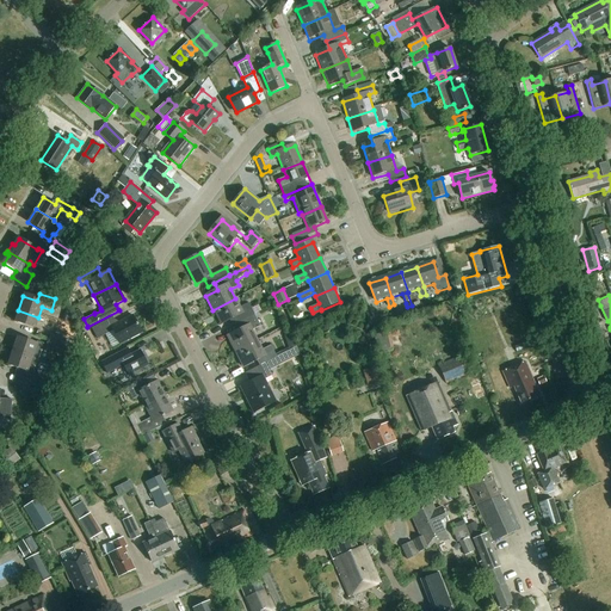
[(235,298),(213,310),(214,313),(221,326),(233,320),(235,326),(238,325),(254,316),(261,313),(258,306),(252,310),(248,304),(241,309),(236,301),(235,298)]
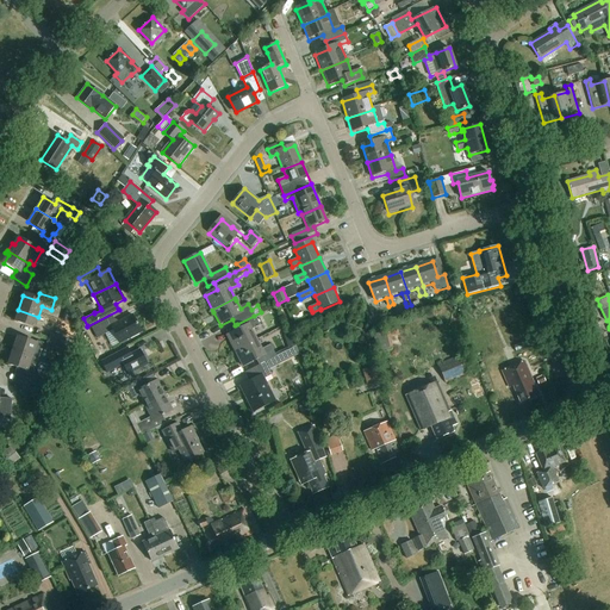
[(38,317),(18,310),(14,323),(35,330),(38,317)]
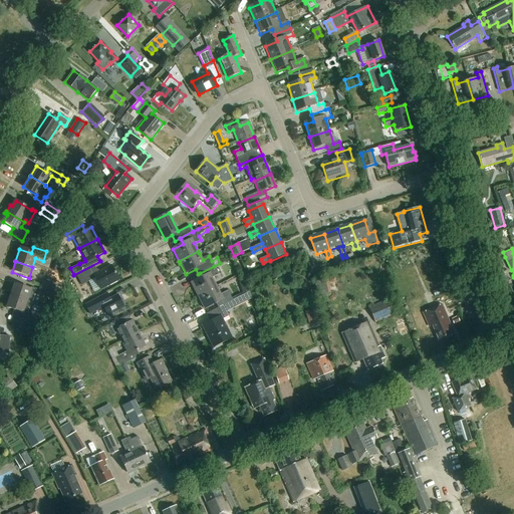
[(67,261),(61,264),(64,270),(70,267),(67,261)]
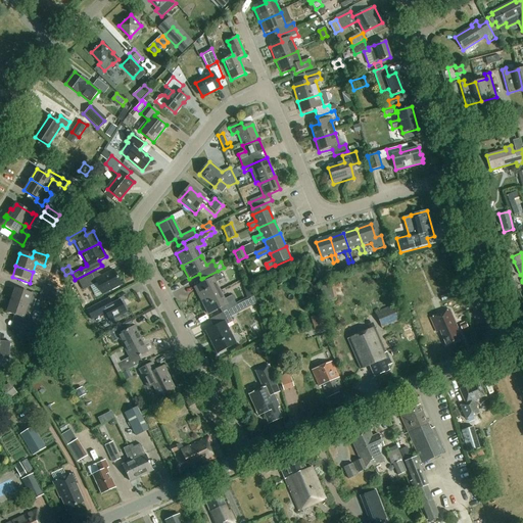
[(97,272),(79,281),(82,288),(95,281),(103,295),(122,285),(114,271),(100,278),(97,272)]
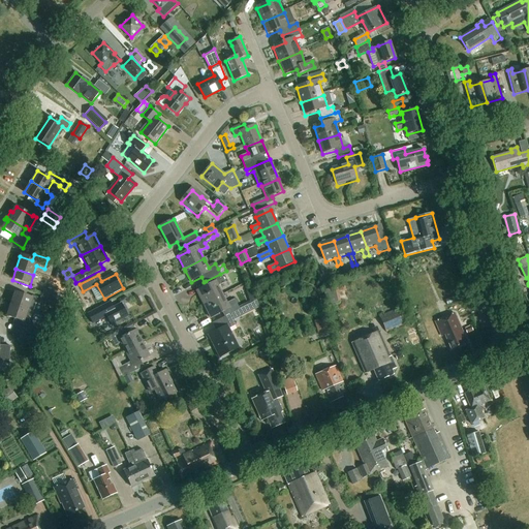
[(209,286),(196,292),(203,305),(224,294),(220,286),(225,283),(220,274),(206,281),(209,286)]
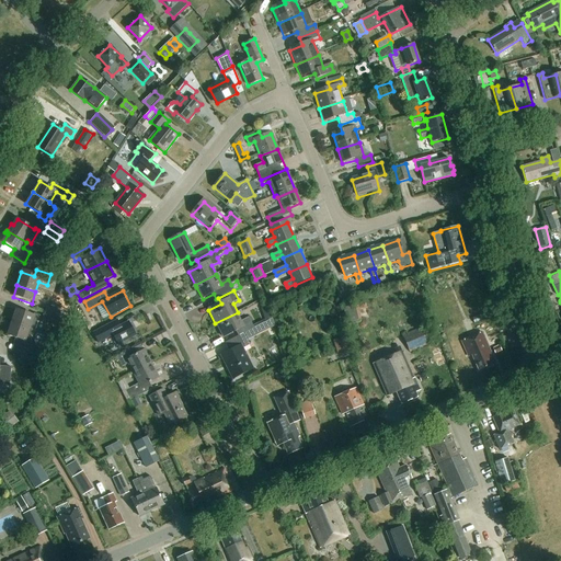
[(347,321),(362,320),(359,302),(346,304),(347,321)]
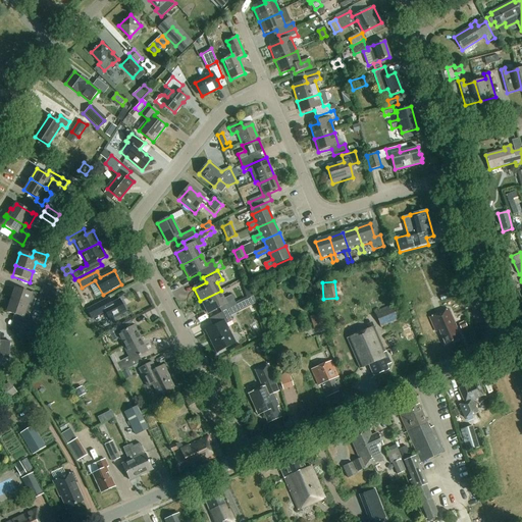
[(41,293),(54,297),(57,291),(44,285),(41,293)]
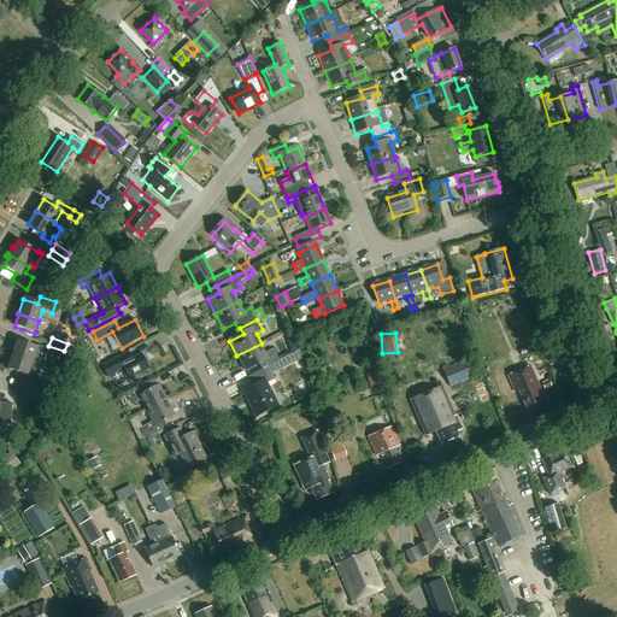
[(17,340),(13,353),(34,360),(34,359),(39,360),(42,346),(37,345),(36,347),(17,340)]
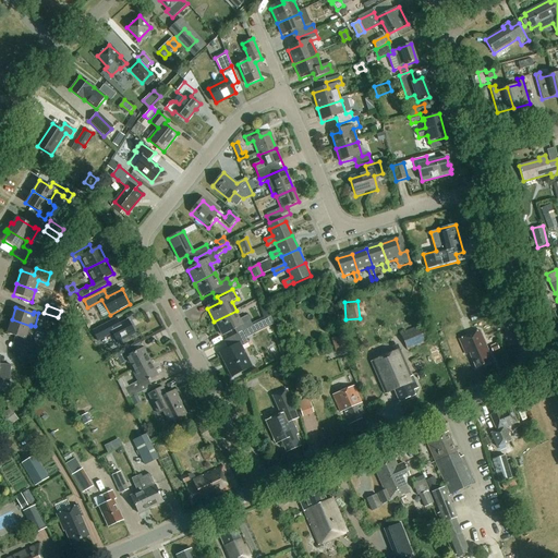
[(237,311),(214,322),(221,336),(234,329),(238,335),(243,331),(253,327),(253,326),(247,316),(241,319),(237,311)]
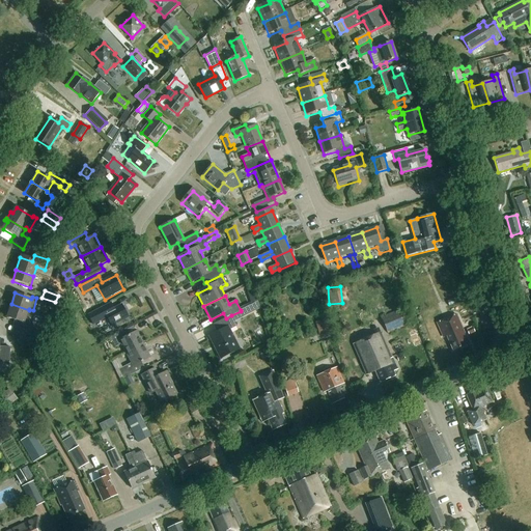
[(55,302),(42,298),(40,302),(54,307),(55,302)]
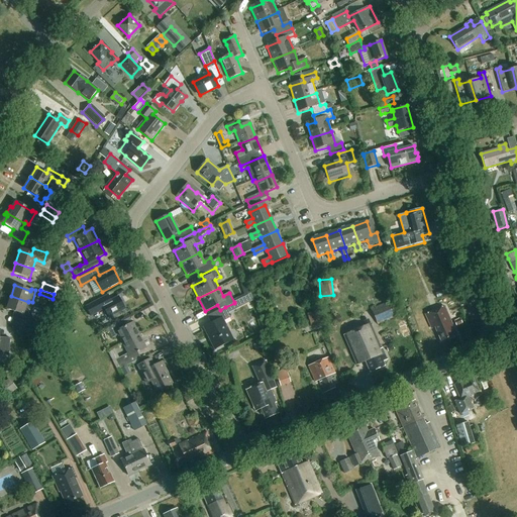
[(11,296),(7,309),(14,311),(13,315),(16,319),(18,319),(16,325),(28,329),(31,316),(27,315),(32,302),(28,301),(28,302),(11,296)]
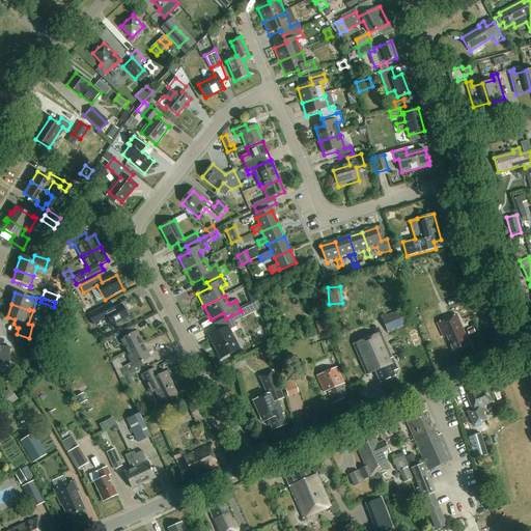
[(88,314),(89,317),(93,325),(107,317),(112,326),(129,317),(121,305),(110,310),(107,305),(88,314)]
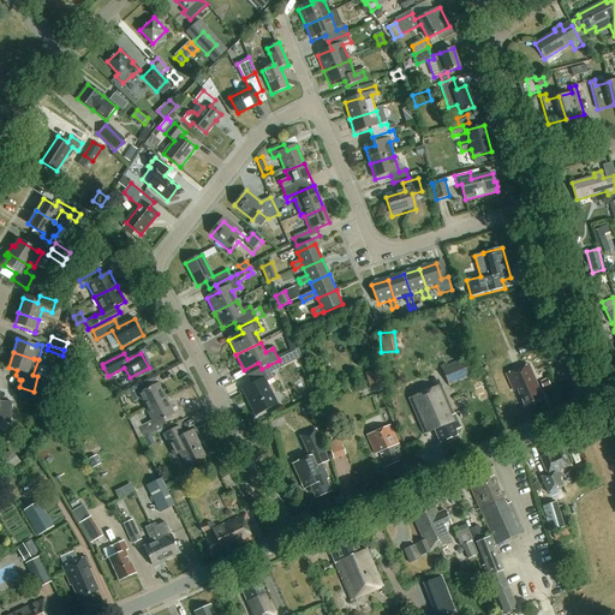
[(290,354),(279,359),(279,360),(280,362),(281,365),(292,359),(292,358),(290,354)]
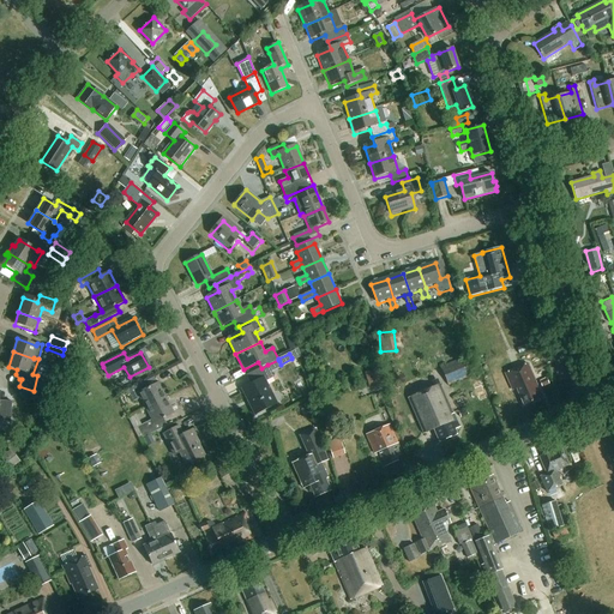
[(469,378),(461,359),(440,367),(449,386),(469,378)]
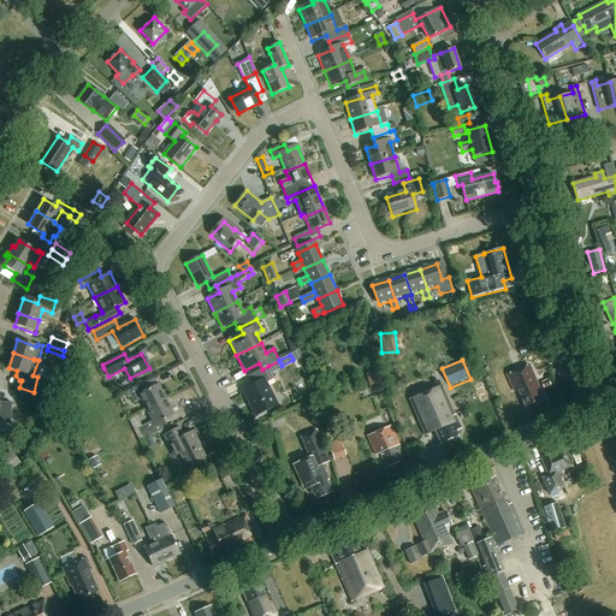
[(252,385),(243,390),(256,416),(278,404),(266,383),(274,378),(272,371),(268,366),(262,369),(247,377),(252,385)]
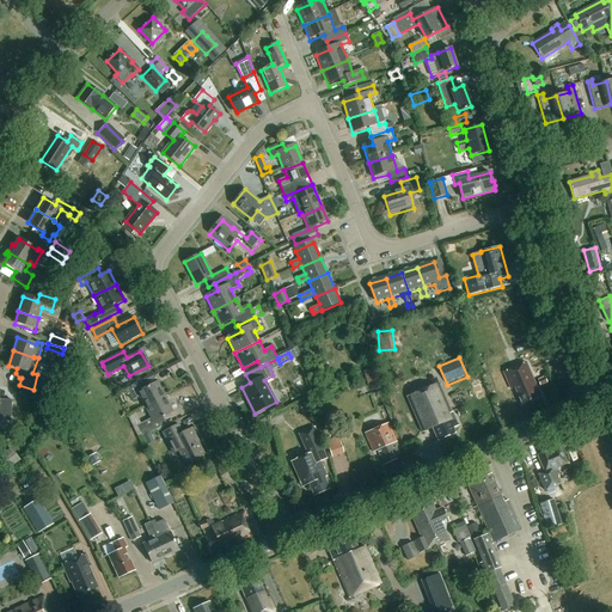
[(522,404),(540,397),(525,363),(503,373),(510,390),(514,387),(522,404)]
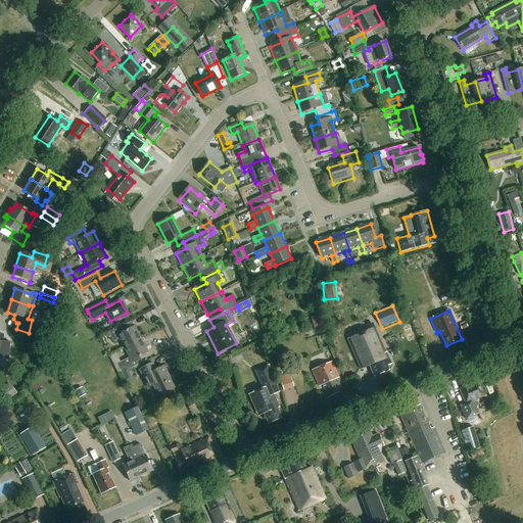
[(323,314),(311,318),(315,330),(327,326),(323,314)]
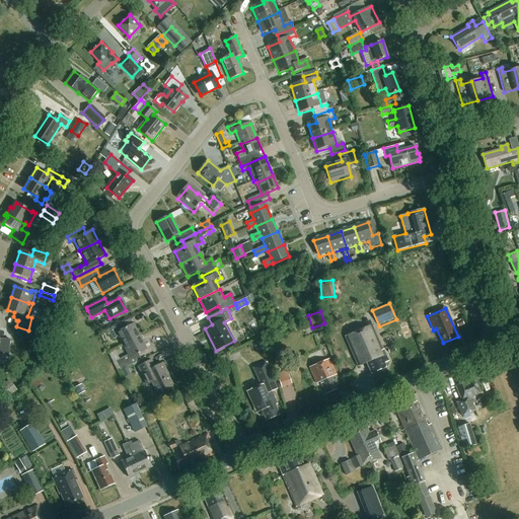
[(52,318),(49,327),(53,328),(58,320),(52,318)]
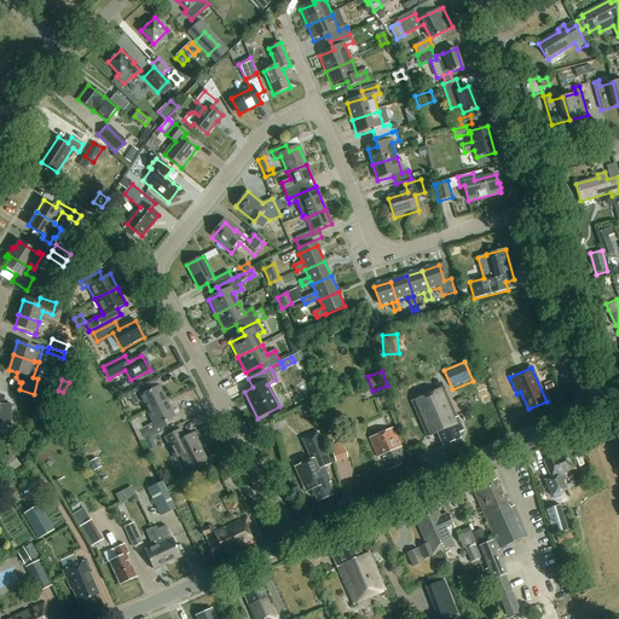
[(144,399),(151,415),(169,405),(160,386),(149,391),(145,383),(129,393),(134,404),(144,399)]
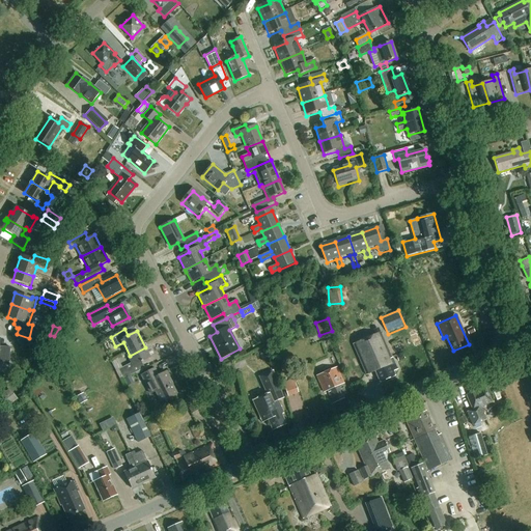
[(393,374),(398,372),(394,363),(393,363),(381,335),(354,346),(367,378),(376,374),(382,385),(395,379),(393,374)]
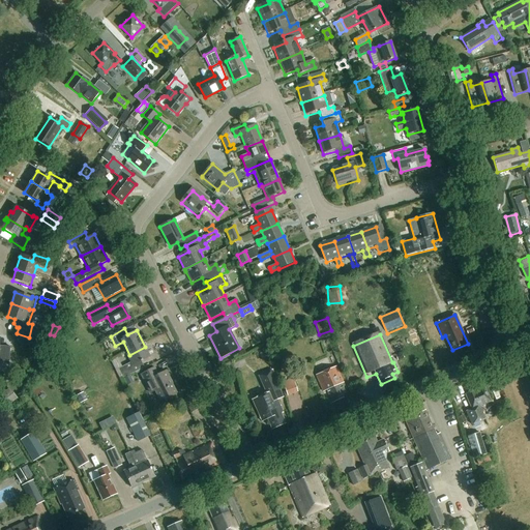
[(0,364),(5,364),(9,365),(10,347),(6,347),(0,346),(0,364)]
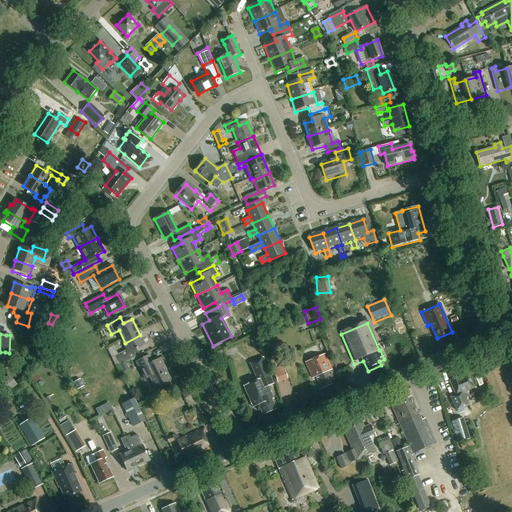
[(121,352),(112,357),(117,366),(140,354),(137,349),(145,344),(140,335),(125,343),(128,348),(121,352)]
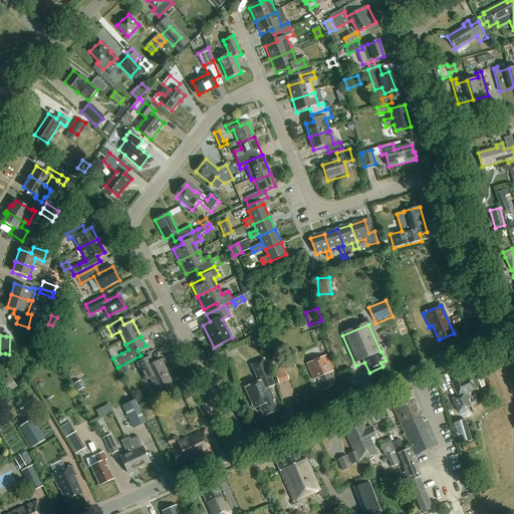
[(172,381),(161,359),(154,363),(150,356),(137,363),(146,381),(151,378),(156,390),(172,381)]
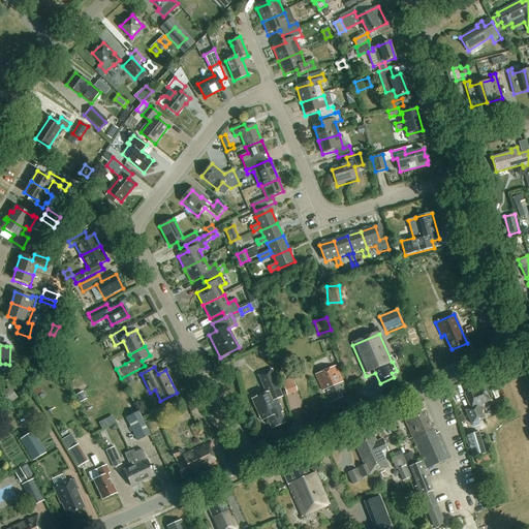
[(342,396),(346,395),(343,387),(345,386),(337,368),(316,376),(323,394),(328,392),(333,405),(344,400),(342,396)]
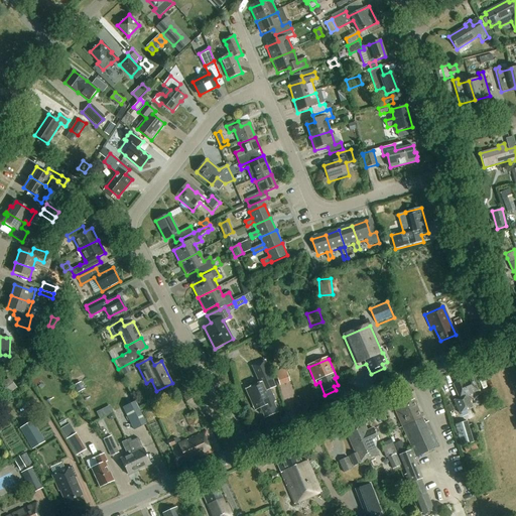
[(259,383),(245,390),(254,409),(260,407),(265,418),(278,412),(274,402),(276,401),(270,389),(276,386),(270,373),(271,372),(266,360),(251,366),(259,383)]
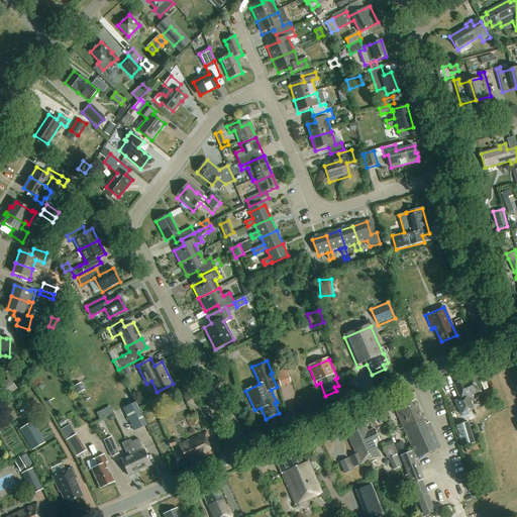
[(130,374),(126,367),(120,370),(124,377),(130,374)]
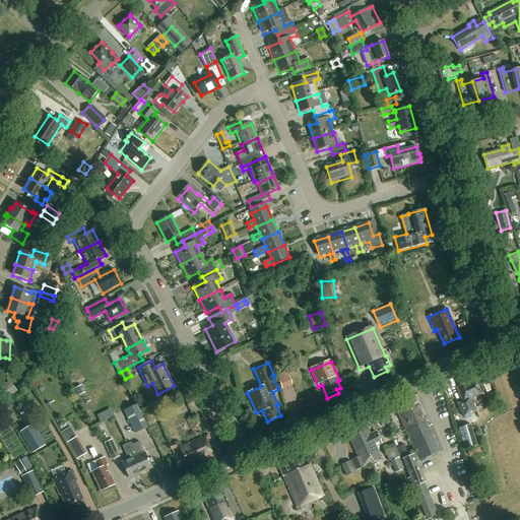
[(287,372),(277,375),(282,389),(293,385),(287,372)]
